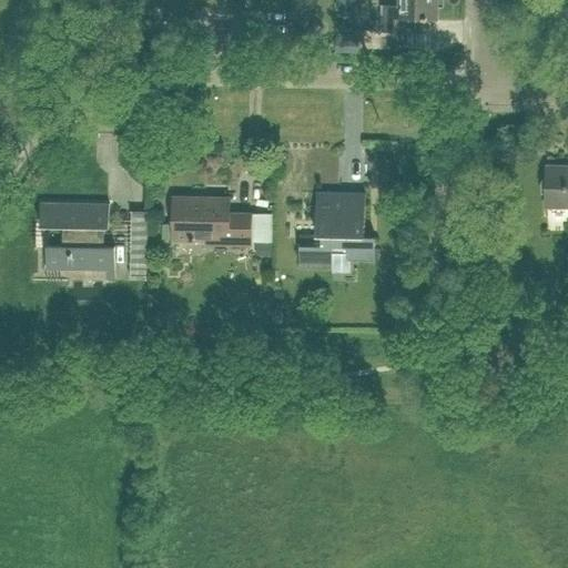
[(399,0),(399,4),(383,4),(382,31),(409,32),(409,19),(438,20),(439,7),(444,7),(443,0),(399,0)]
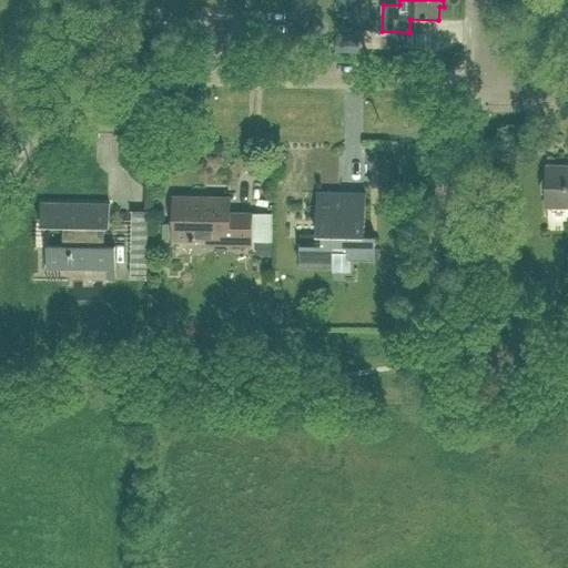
[(314,22),(304,38),(314,43),(323,28),(314,22)]
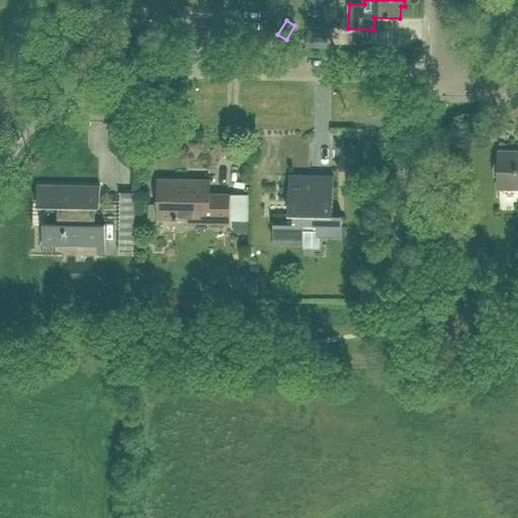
[(306,30),(306,48),(327,49),(327,31),(306,30)]
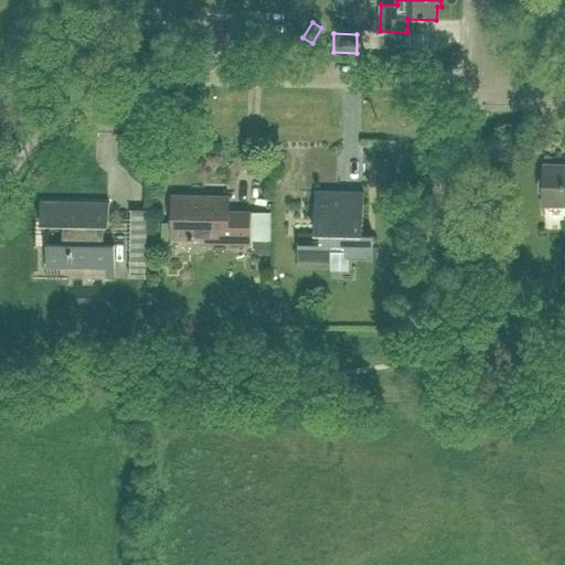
[(564,166),(544,166),(543,200),(564,199),(564,166)]
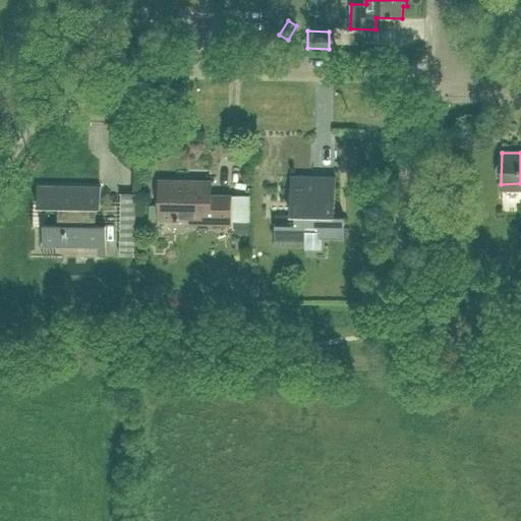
[(346,239),(346,217),(336,217),(337,179),(292,178),(291,216),(275,216),(275,245),(305,246),(305,229),(320,229),(320,238),(346,239)]
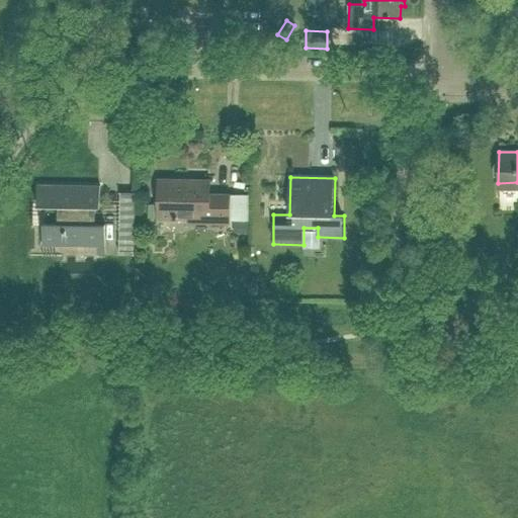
[(230,223),(231,194),(204,194),(204,180),(158,180),(158,222),(230,223)]
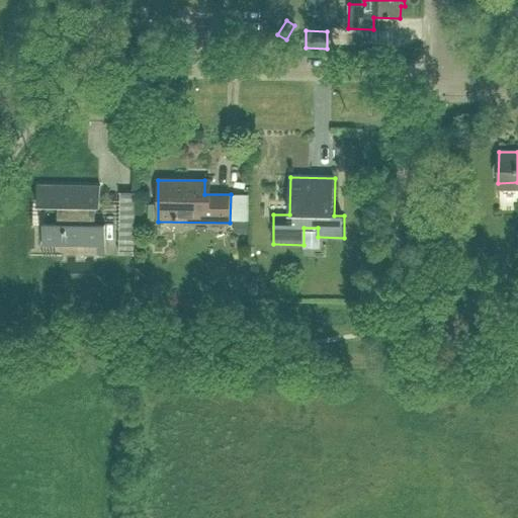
[(106,257),(106,225),(93,225),(93,207),(101,208),(101,185),(38,184),(37,206),(52,207),(52,224),(45,224),(44,246),(99,246),(99,257),(106,257)]
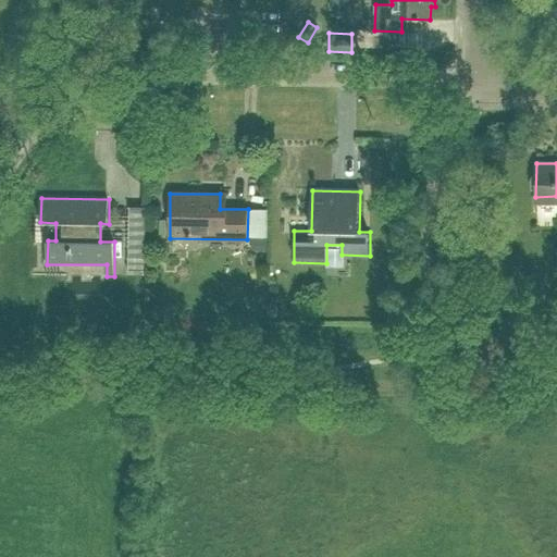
[(130,207),(127,271),(144,271),(145,208),(130,207)]
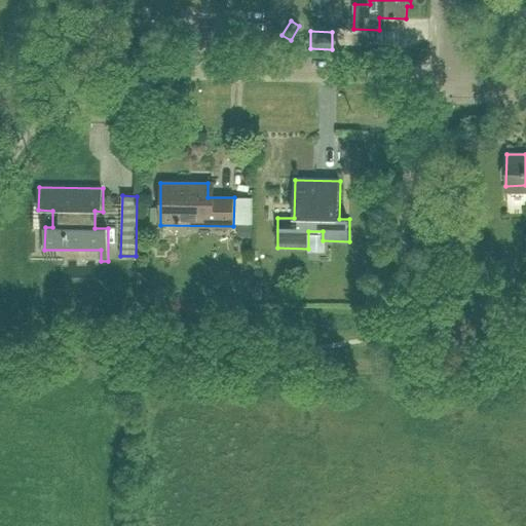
[(255,225),(256,200),(240,200),(240,225),(255,225)]
